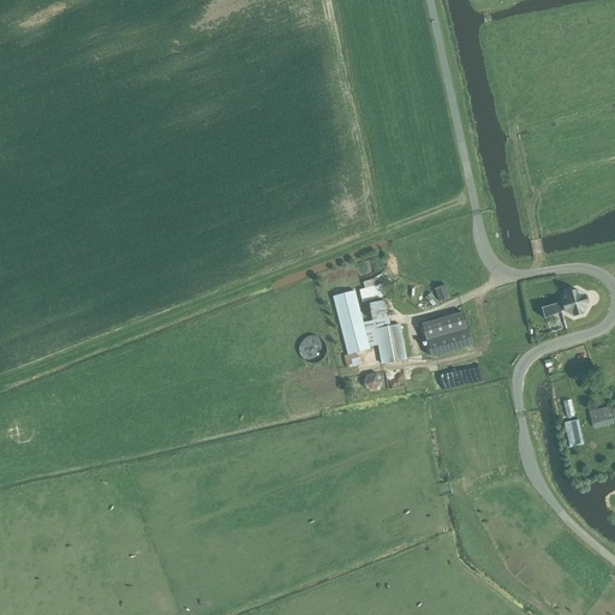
[(383,284),(359,291),(363,303),(387,296),(383,284)]
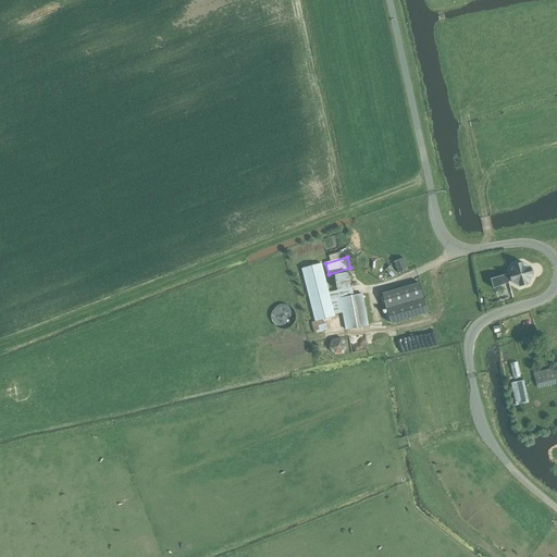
[(398,273),(407,270),(403,258),(393,262),(398,273)]
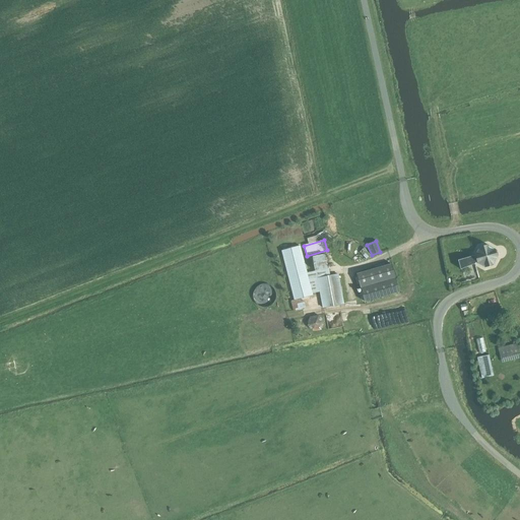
[(493,265),(497,257),(495,249),(488,245),(479,248),(474,255),(475,255),(465,258),(467,265),(477,262),(477,263),(484,267),(493,265)]
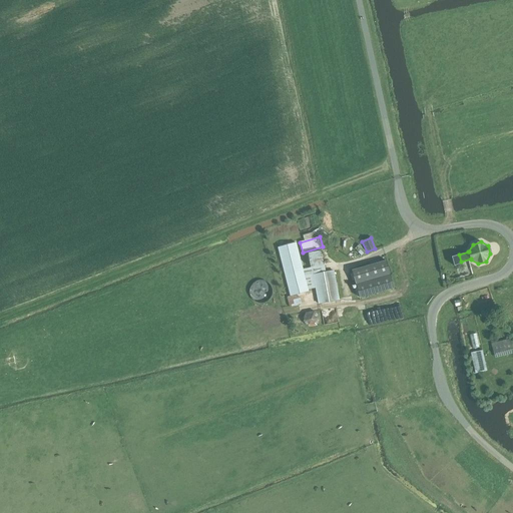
[(278,247),(290,296),(287,297),(289,307),(302,304),(300,298),(297,299),(296,296),(309,292),(309,290),(315,289),(319,304),(338,301),(333,271),(325,273),(324,266),(302,271),(296,243),(278,247)]
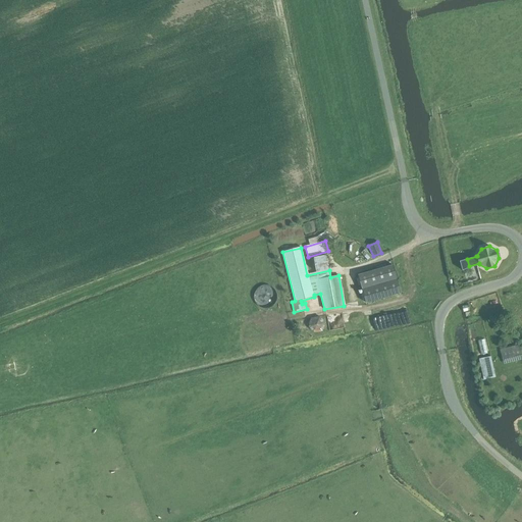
[(368,261),(371,257),(364,250),(361,254),(368,261)]
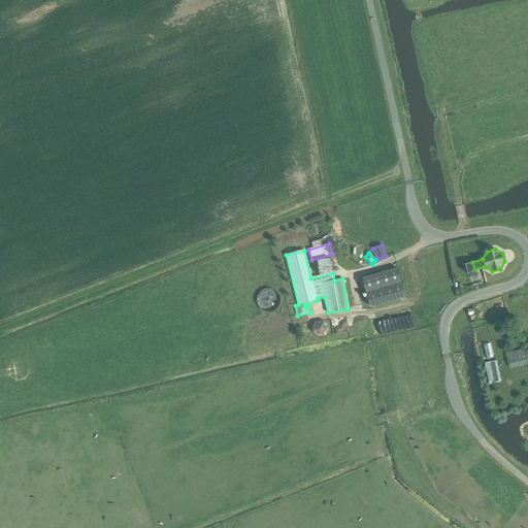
[(320,275),(332,273),(329,258),(317,261),(320,275)]
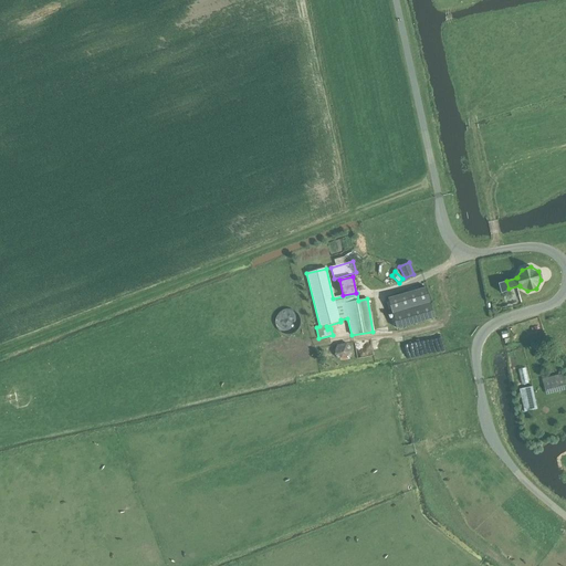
[(426,289),(388,299),(391,313),(429,303),(426,289)]
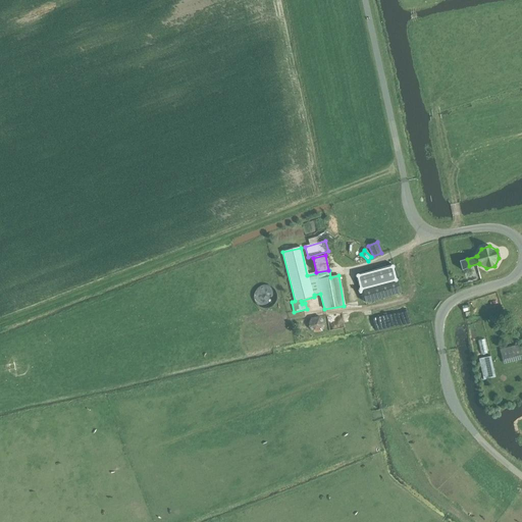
[(362,291),(365,303),(367,303),(401,294),(397,280),(364,290),(362,291)]
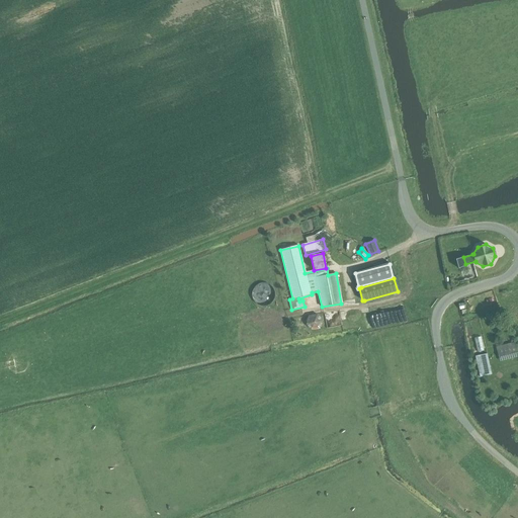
[(309,316),(306,324),(311,331),(320,329),(323,321),(317,315),(309,316)]
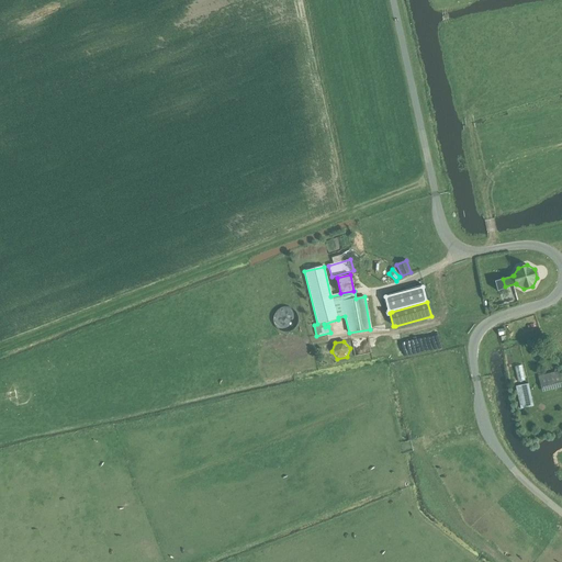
[(516,364),(518,381),(526,380),(523,363),(516,364)]
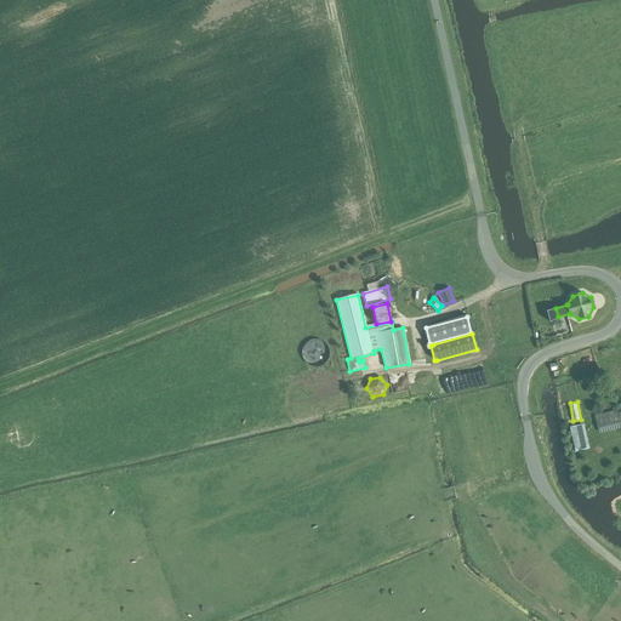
[(598,429),(620,423),(617,410),(594,416),(598,429)]
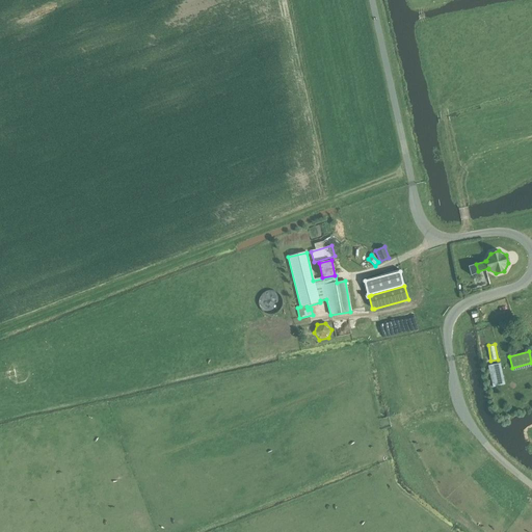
[(491,384),(504,381),(500,363),(487,366),(491,384)]
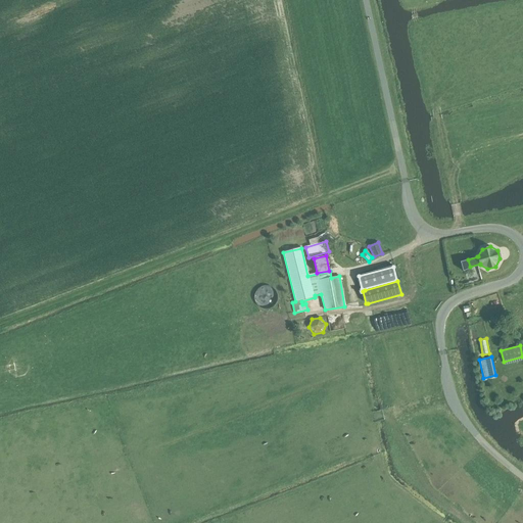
[(338,436),(328,440),(332,450),(342,446),(338,436)]
